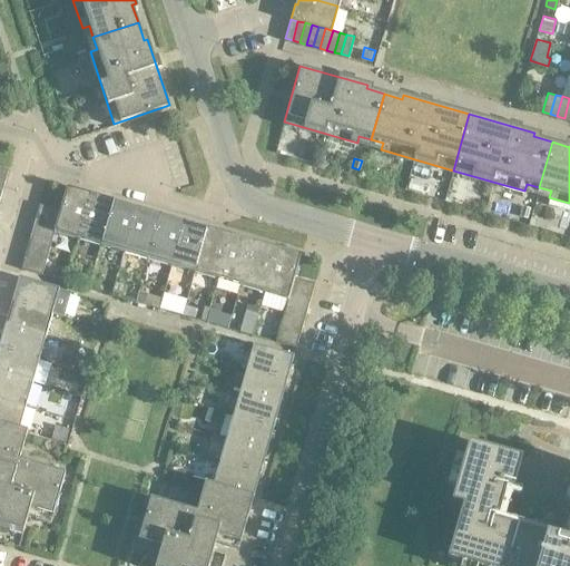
[(410,175),(406,186),(420,189),(423,179),(410,175)]
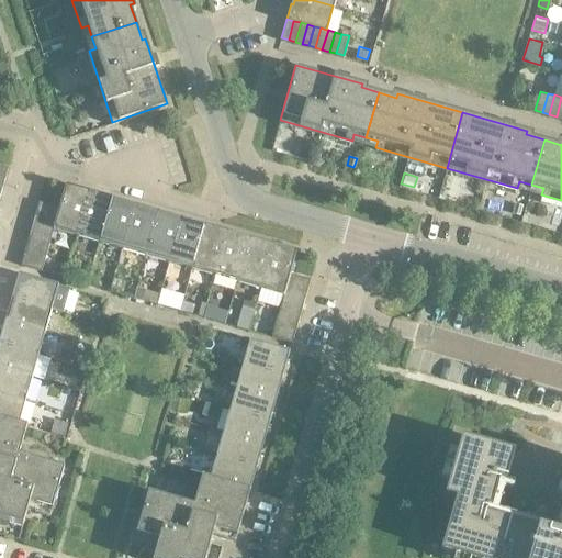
[(81,186),(66,181),(59,204),(57,213),(55,221),(54,226),(77,233),(89,190),(80,188),(81,186)]
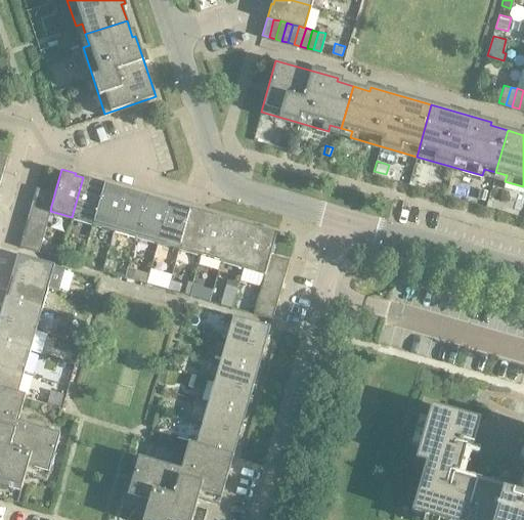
[(91,180),(83,177),(72,217),(93,223),(105,181),(92,178),(91,180)]
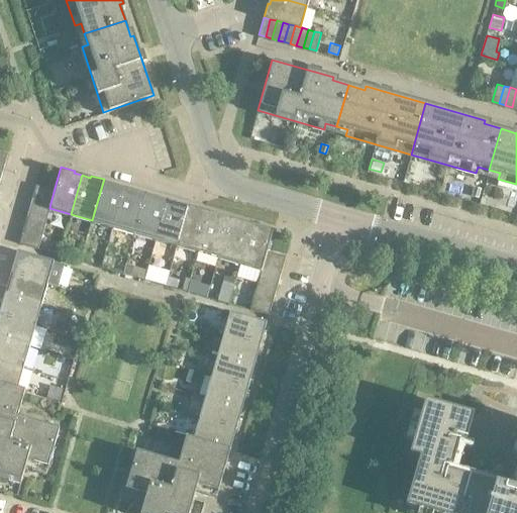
[(116,183),(104,179),(92,220),(113,226),(124,187),(116,185),(116,183)]
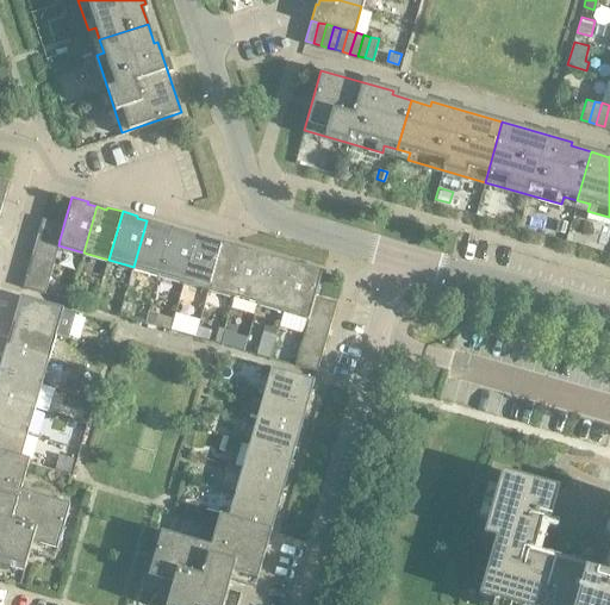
[(64,222),(43,216),(41,225),(62,231),(64,222)]
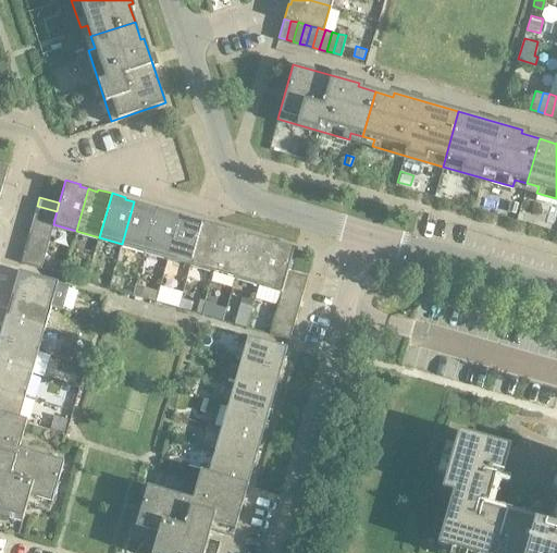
[(510,199),(508,209),(516,211),(518,201),(510,199)]
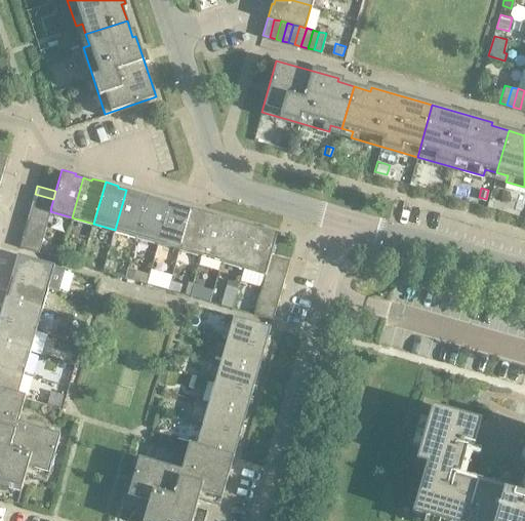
[(134,193),(126,190),(115,230),(136,236),(148,195),(134,191),(134,193)]
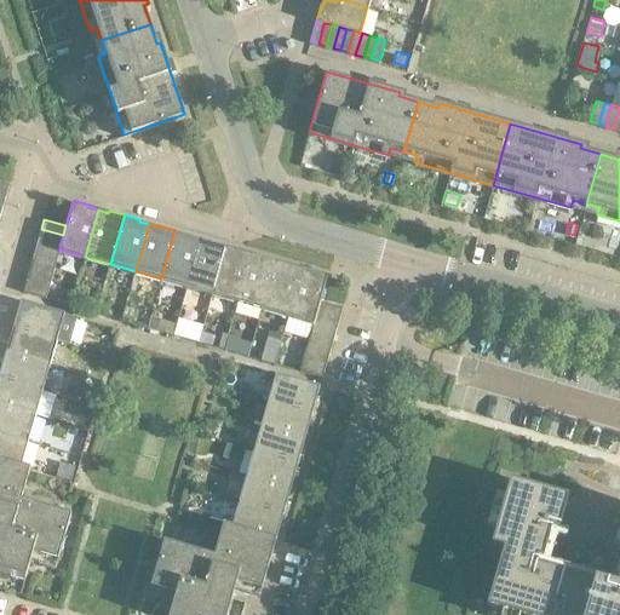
[(63,235),(41,229),(38,237),(61,243),(63,235)]
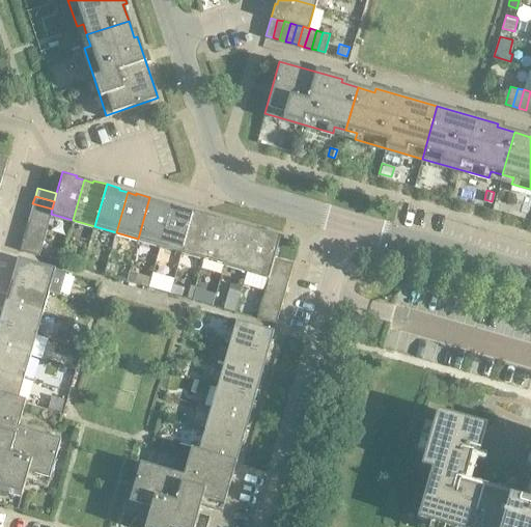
[(164,200),(149,197),(138,239),(160,245),(171,204),(163,202),(164,200)]
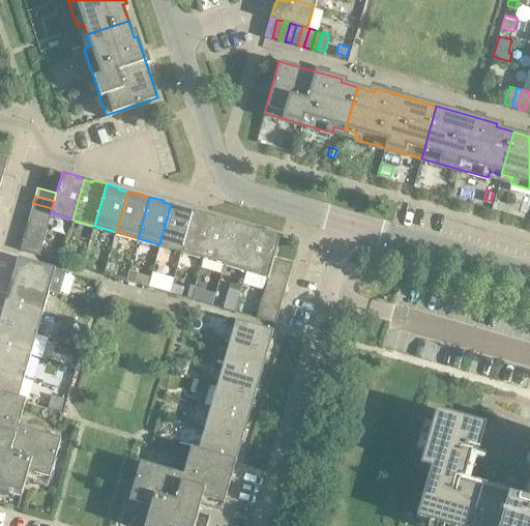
[(52,208),(32,203),(30,210),(50,215),(51,213),(52,208)]
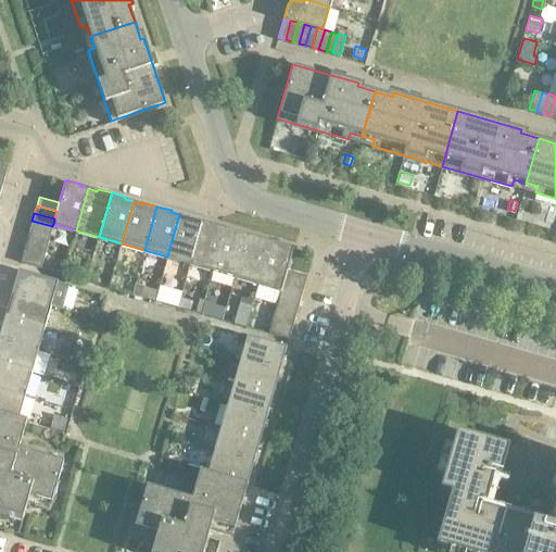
[(188,217),(179,214),(167,256),(190,263),(202,218),(189,215),(188,217)]
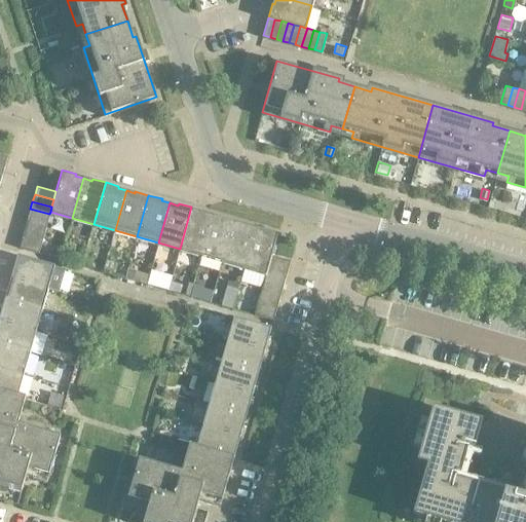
[(204,211),(191,207),(180,249),(201,255),(213,215),(204,213),(204,211)]
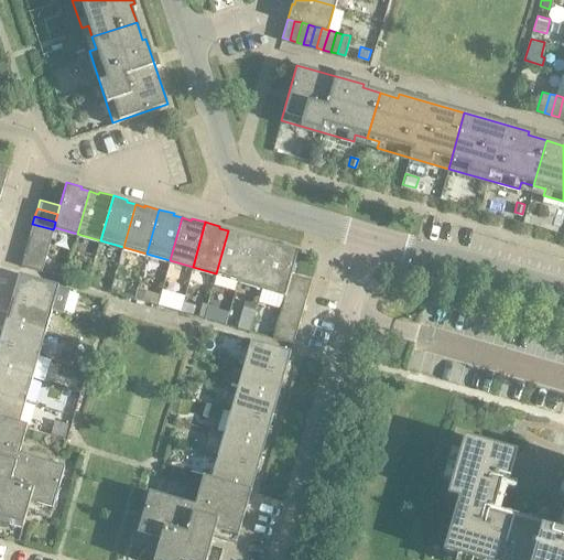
[(53,229),(32,224),(30,232),(51,237),(53,229)]
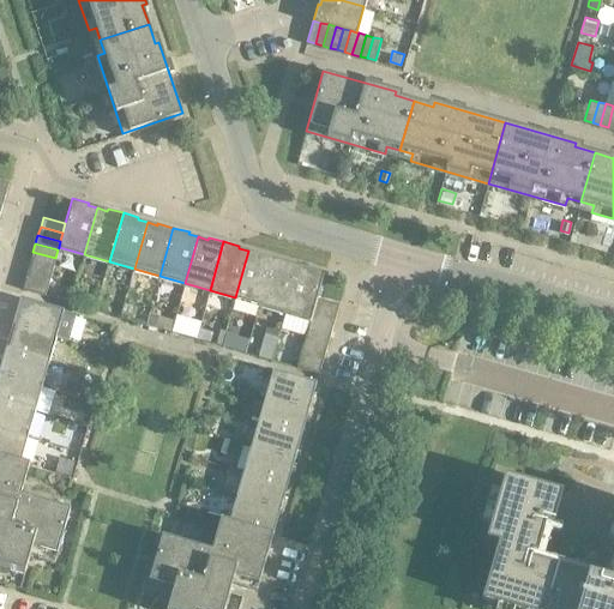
[(257,254),(248,251),(235,297),(259,305),(274,255),(258,252),(257,254)]
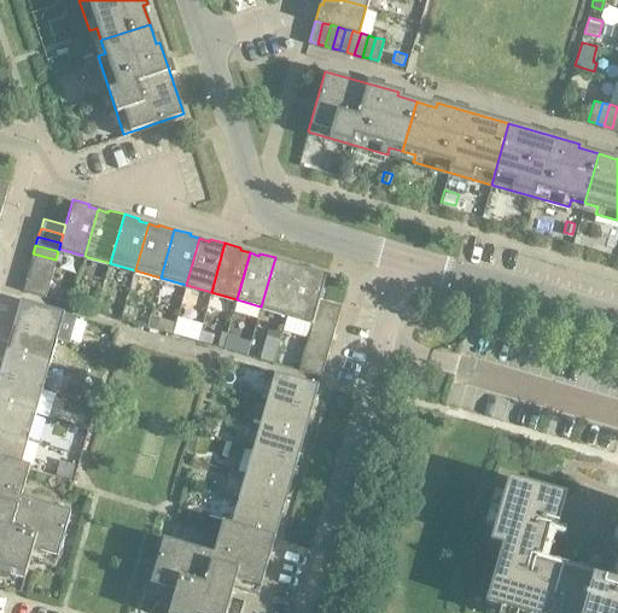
[(56,260),(33,254),(30,262),(53,268),(56,260)]
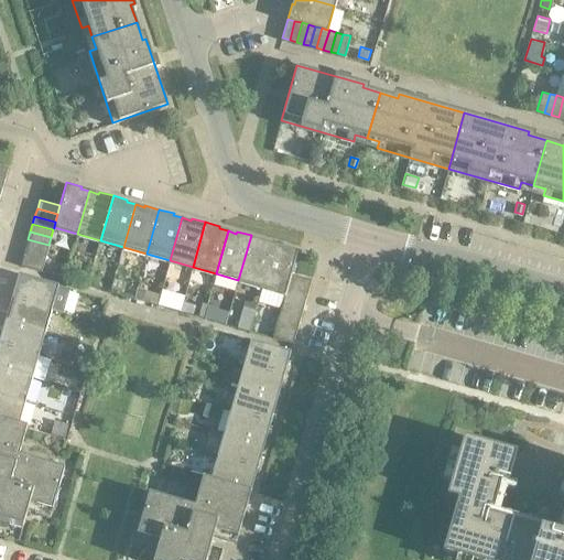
[(266,239),(251,235),(238,280),(261,287),(273,244),(264,241),(266,239)]
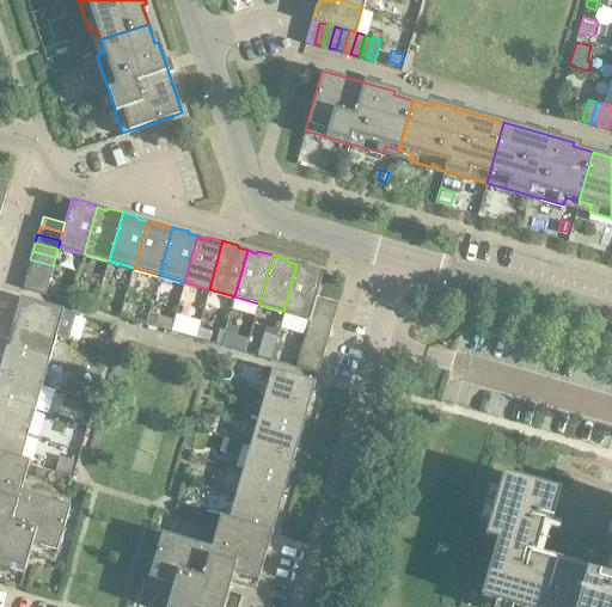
[(53,265),(30,259),(28,268),(50,275),(53,265)]
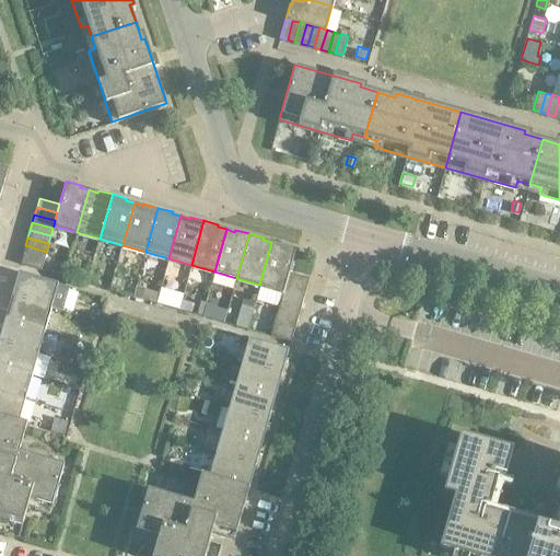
[(280,245),(271,242),(259,285),(283,291),(284,286),(287,278),(289,270),(295,247),(281,243),(280,245)]
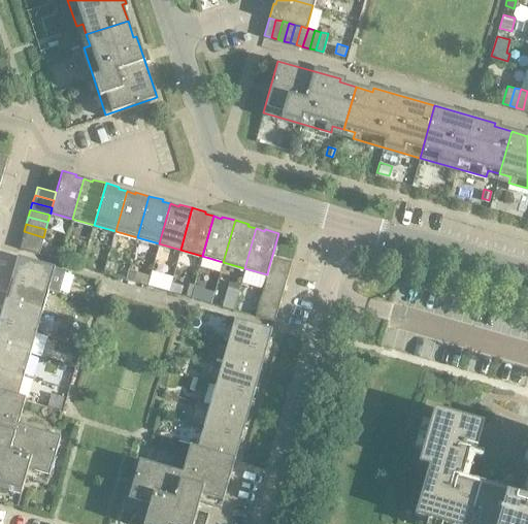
[(43,237),(24,231),(22,238),(41,244),(43,237)]
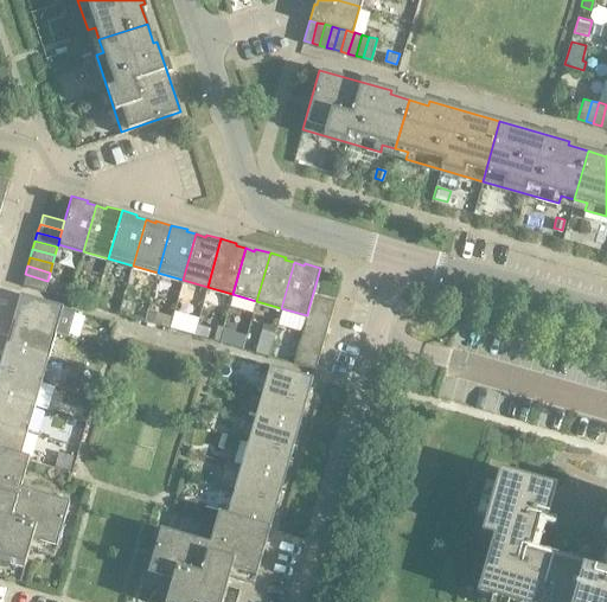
[(48,281),(25,274),(23,283),(45,289),(48,281)]
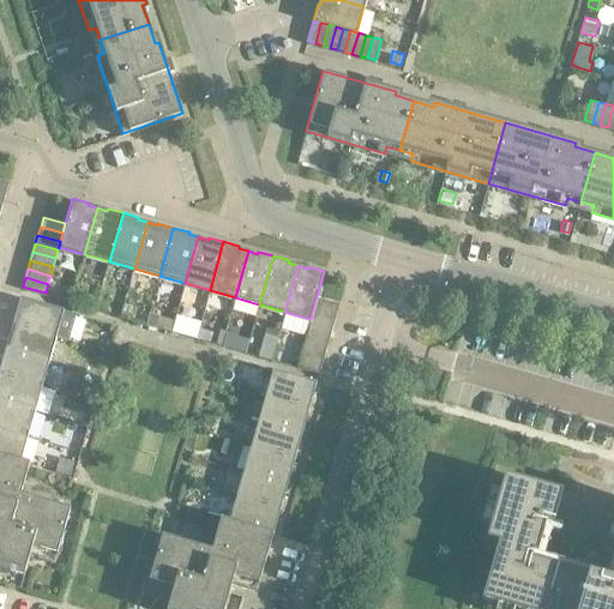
[(77,312),(23,296),(19,307),(17,307),(13,321),(56,335),(70,338),(77,312)]
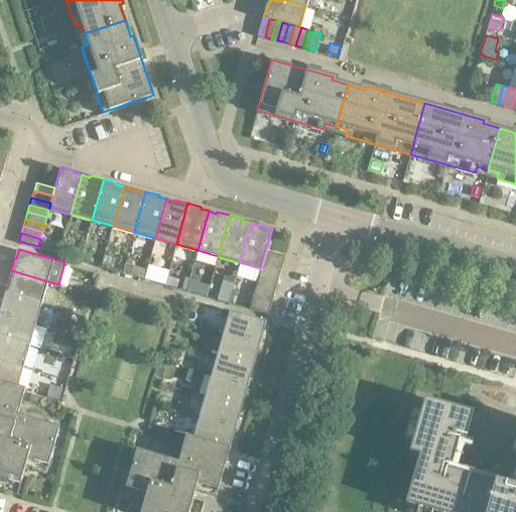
[(285,254),(266,249),(264,256),(283,261),(285,254)]
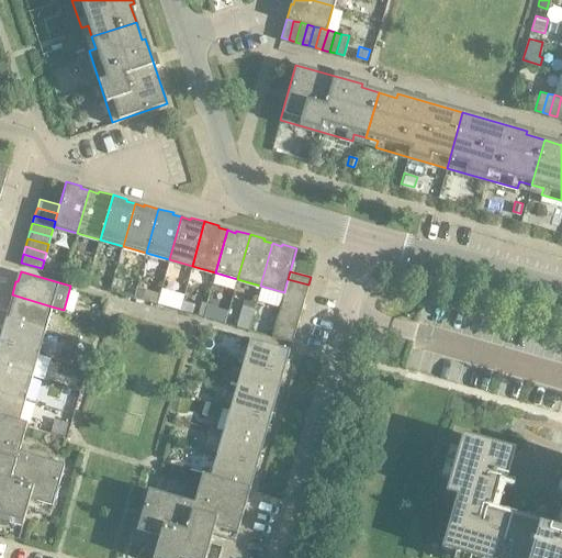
[(115,275),(111,288),(119,290),(123,277),(115,275)]
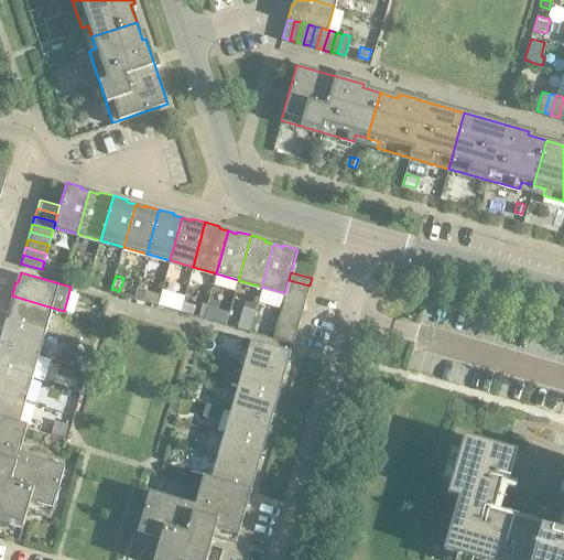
[(310,286),(289,280),(286,288),(306,294),(310,286)]
